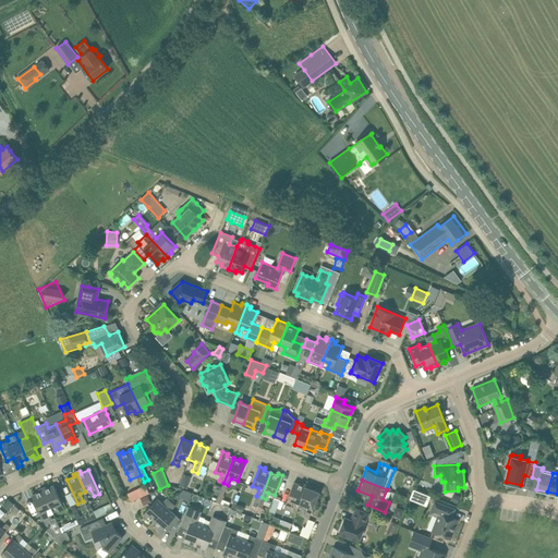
[(293,500),(301,504),(308,485),(303,483),(302,485),(294,482),(284,507),(290,509),(293,500)]
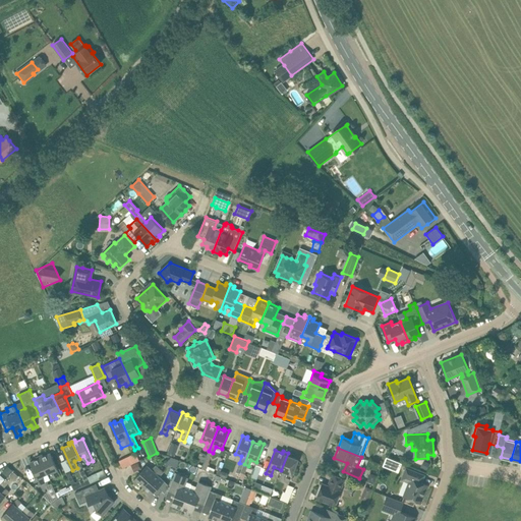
[(209,451),(201,468),(207,470),(208,466),(214,453),(213,453),(209,451)]
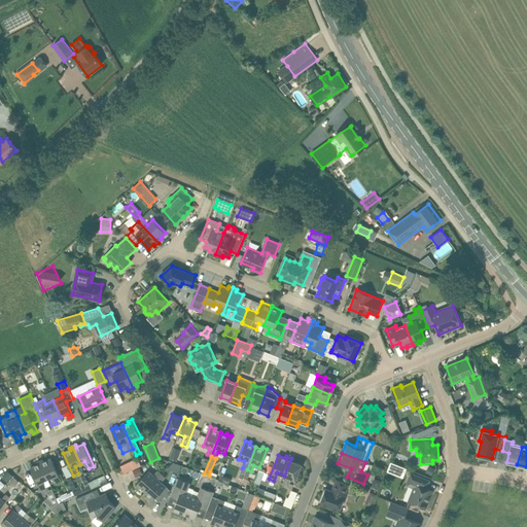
[(128,471),(140,465),(137,457),(132,459),(134,463),(126,467),(128,471)]
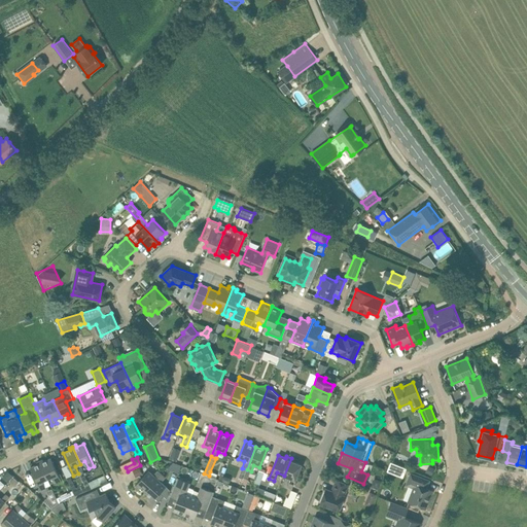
[(43,459),(40,461),(48,479),(54,477),(57,484),(62,481),(51,458),(44,461),(43,459)]
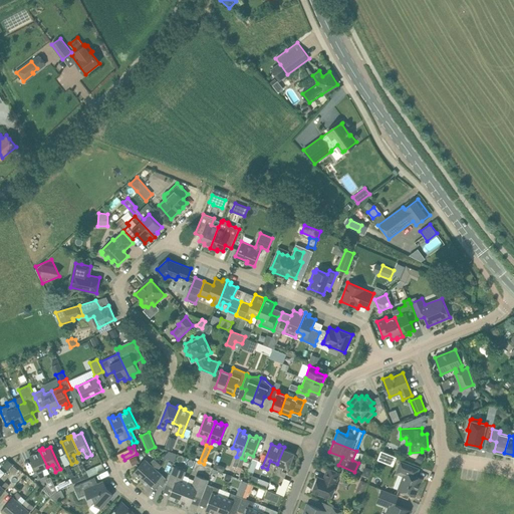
[(277,464),(284,466),(280,475),(285,476),(294,453),(285,449),(285,448),(284,447),(277,464)]
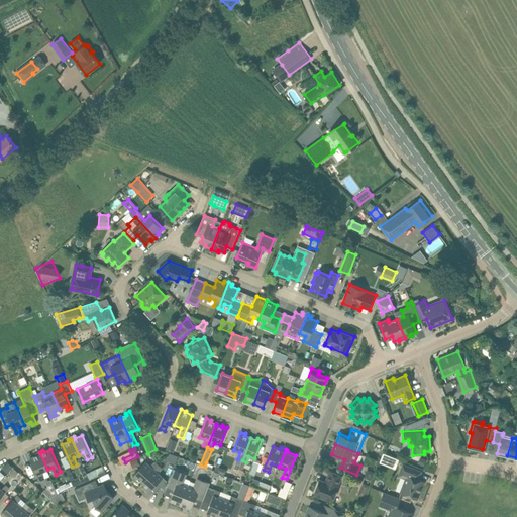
[(47,470),(39,452),(36,453),(37,455),(29,458),(40,481),(45,479),(42,472),(47,470)]
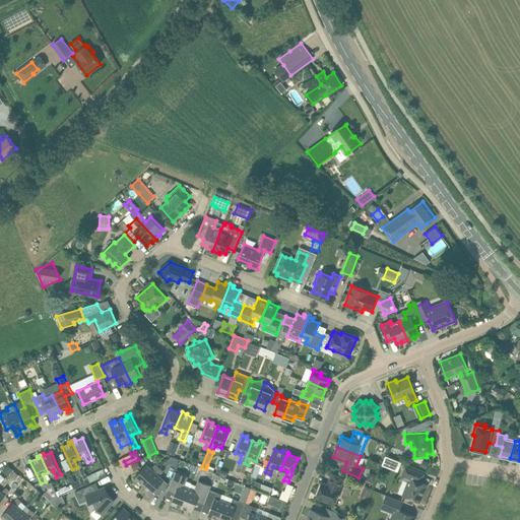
[(255,463),(251,475),(258,478),(262,466),(255,463)]
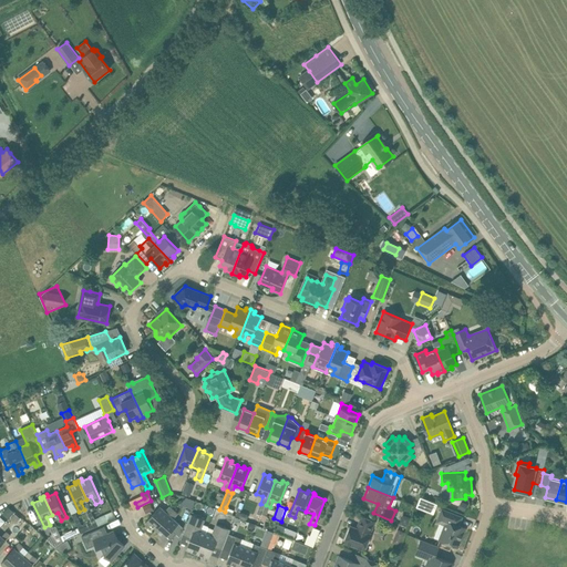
[(151,525),(156,529),(174,509),(171,506),(165,512),(161,506),(145,523),(150,526),(151,525)]
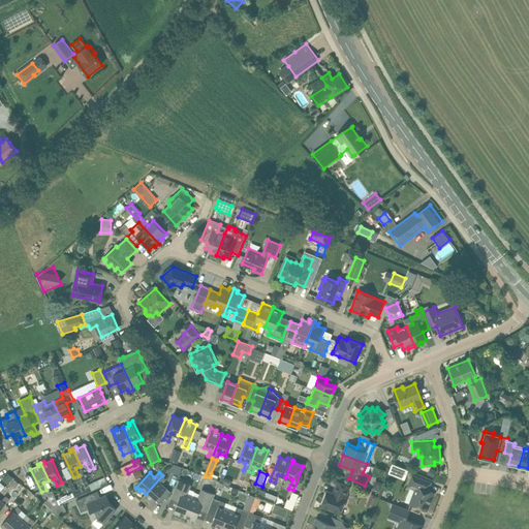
[(432,481),(422,478),(411,474),(406,487),(414,490),(409,503),(427,510),(433,497),(431,496),(432,491),(429,490),(432,481)]
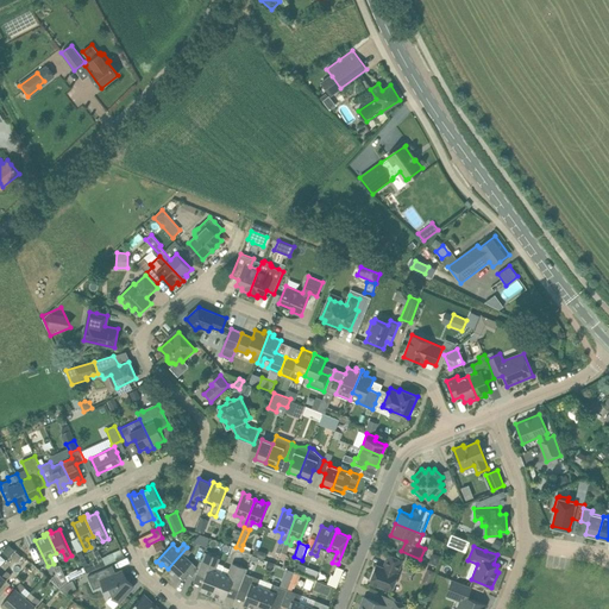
[(168,569),(174,573),(171,575),(176,579),(180,576),(183,579),(189,573),(193,576),(196,566),(186,557),(192,551),(187,547),(168,569)]
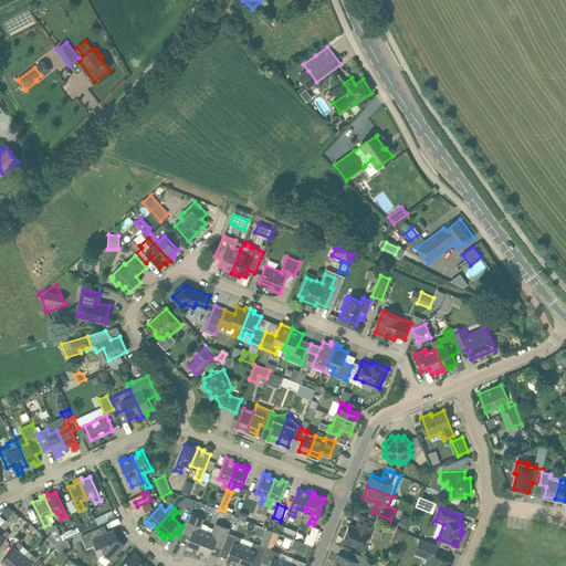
[(95,517),(98,525),(108,520),(106,513),(95,517)]
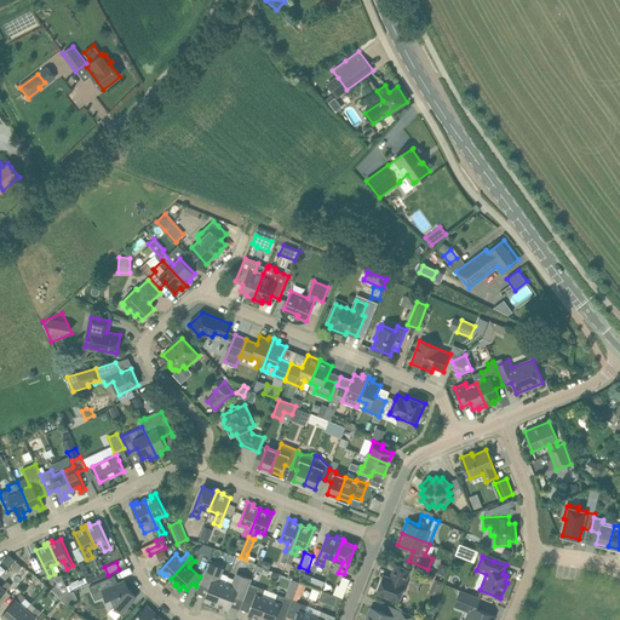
[(204,601),(217,606),(225,583),(218,580),(223,568),(208,562),(201,584),(210,586),(204,601)]
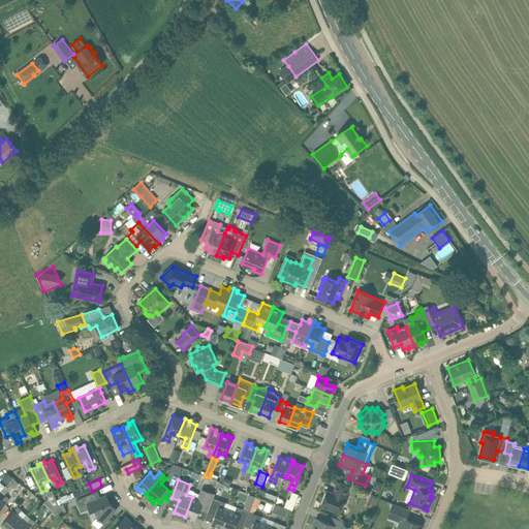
[(350,486),(347,485),(338,481),(333,493),(328,490),(321,505),(340,514),(346,497),(350,486)]
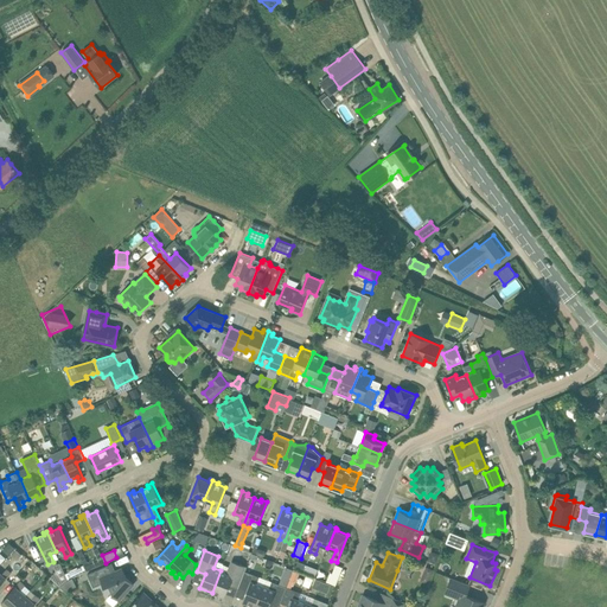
[(212,593),(225,598),(230,585),(238,587),(244,572),(247,567),(232,561),(230,567),(223,564),(221,570),(212,593)]
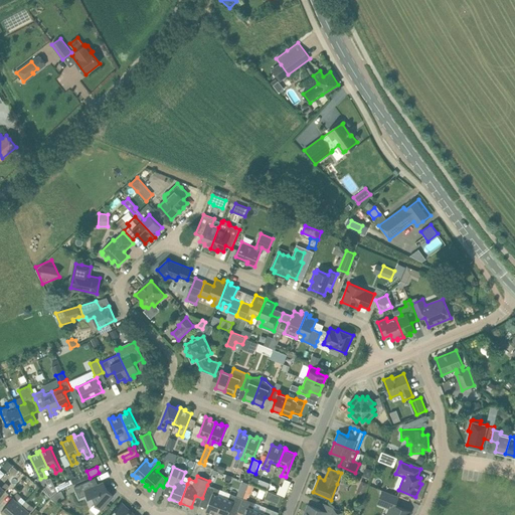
[(74,487),(79,498),(87,495),(89,498),(93,496),(96,503),(95,504),(101,509),(114,496),(107,490),(104,482),(95,486),(92,479),(74,487)]
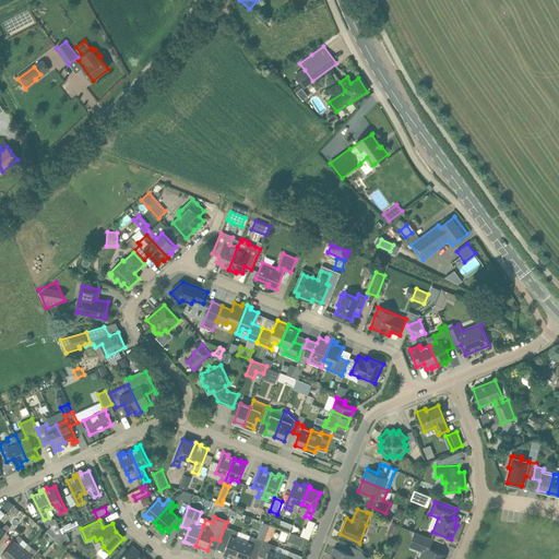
[(263,522),(261,528),(268,532),(270,525),(263,522)]
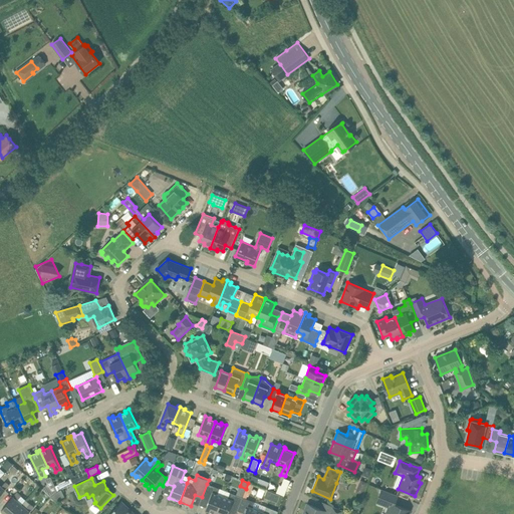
[(0,495),(9,485),(6,482),(1,486),(0,485),(0,495)]
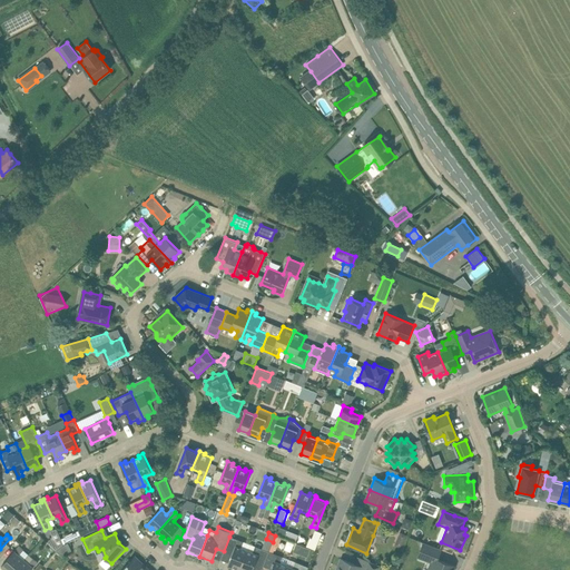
[(271,548),(269,550),(273,552),(274,550),(275,550),(277,547),(281,538),(275,536),(273,542),(271,548)]
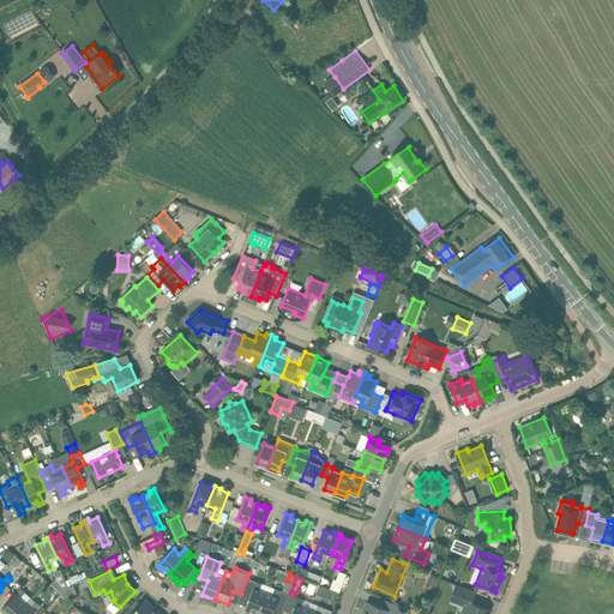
[(56,578),(50,584),(60,593),(61,593),(62,591),(56,578)]
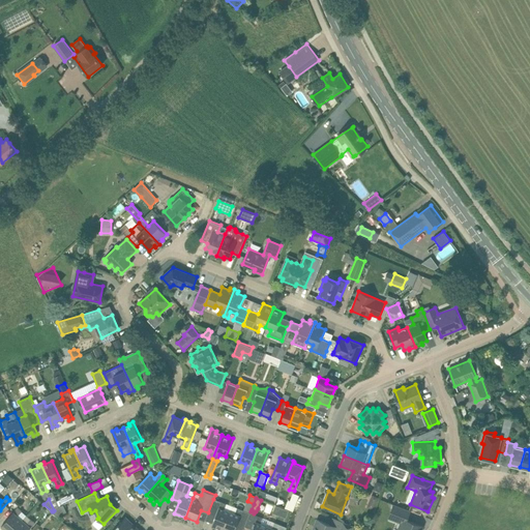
[(211,526),(221,529),(222,529),(230,511),(225,509),(228,503),(222,501),(213,499),(208,512),(215,516),(211,526)]
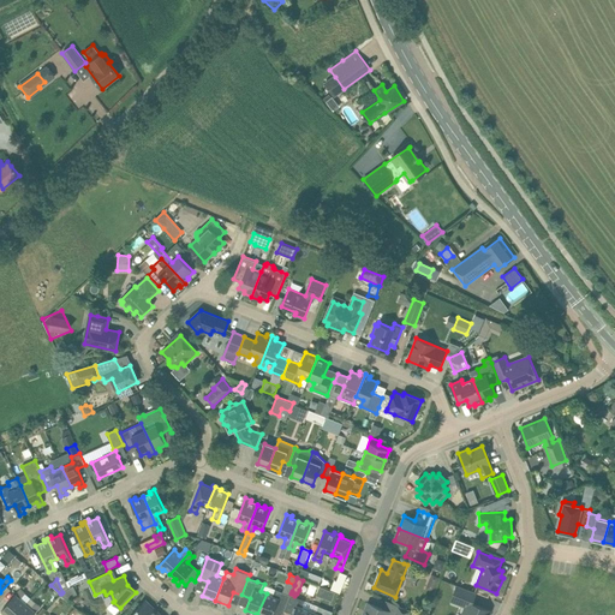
[(335,580),(332,589),(340,592),(344,584),(336,580),(335,580)]
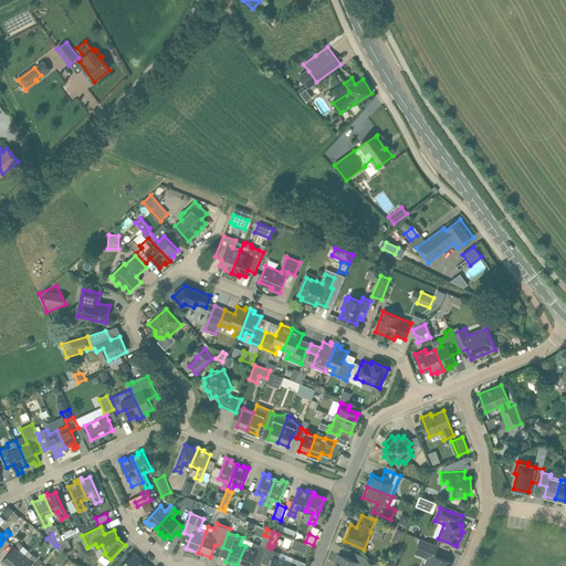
[(56,546),(63,553),(71,546),(67,538),(65,540),(62,541),(56,546)]
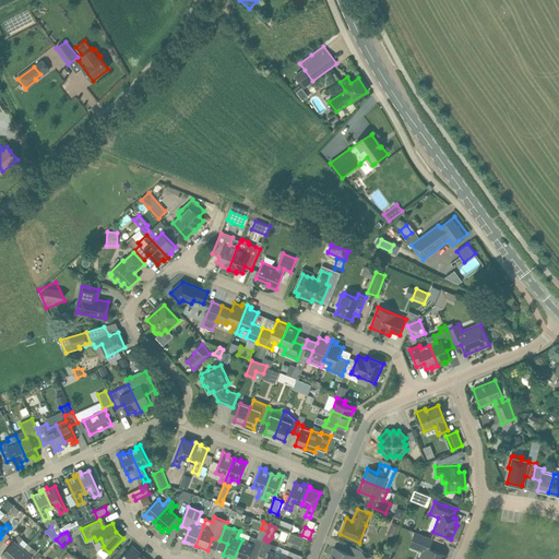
[(409,546),(423,551),(419,558),(443,558),(445,555),(429,548),(432,538),(415,532),(409,546)]
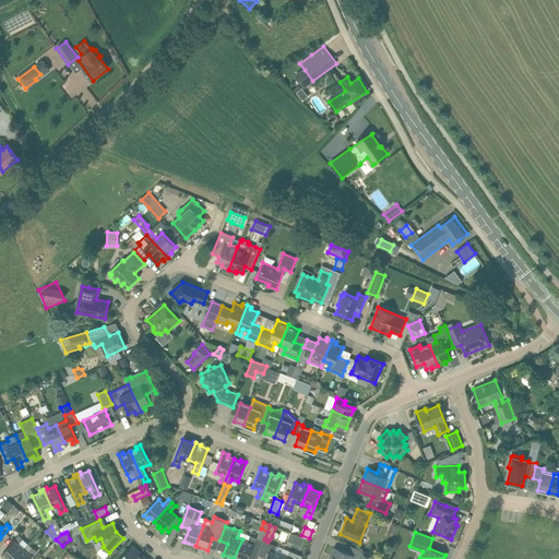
[(247,558),(250,551),(259,555),(264,539),(250,534),(248,540),(242,539),(234,558),(247,558)]
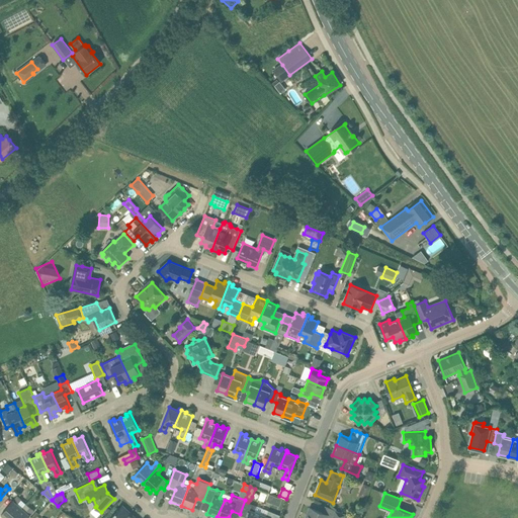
[(12,517),(21,508),(17,504),(21,500),(18,496),(1,515),(5,517),(12,517)]
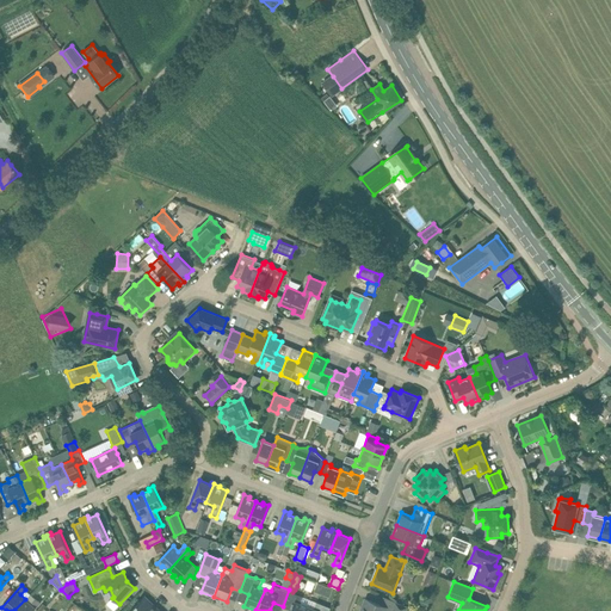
[(290,610),(304,610),(307,605),(301,603),(303,596),(292,592),(289,590),(283,606),(291,610),(290,610)]
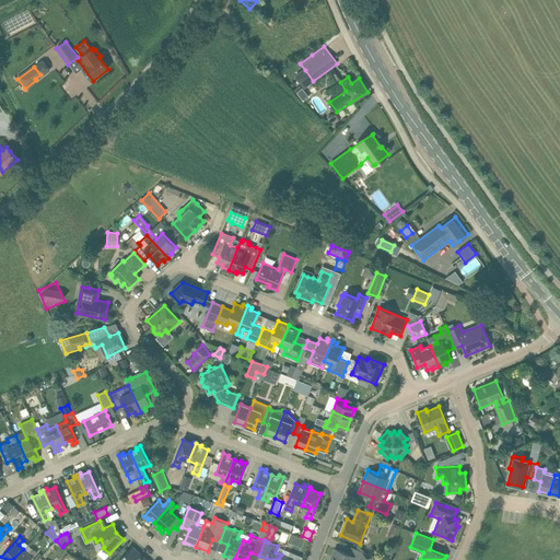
[(143,559),(139,556),(140,555),(132,547),(119,559),(143,559)]
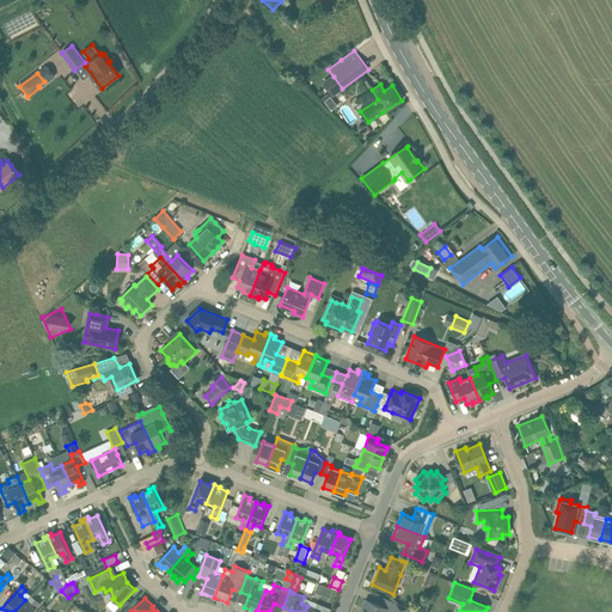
[(14,611),(32,611),(41,604),(36,599),(31,605),(25,600),(14,611)]
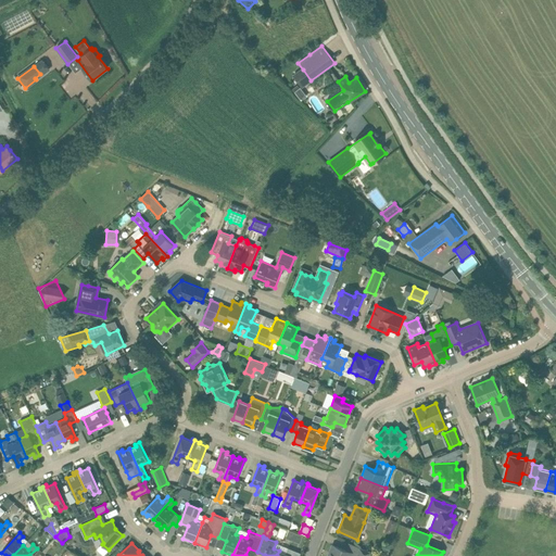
[(351,555),(353,553),(342,548),(332,544),(329,553),(331,553),(329,555),(351,555)]
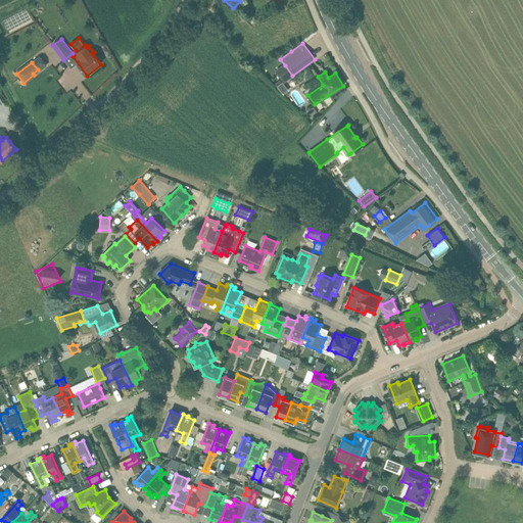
[(346,522),(349,518),(338,514),(334,522),(346,522)]
